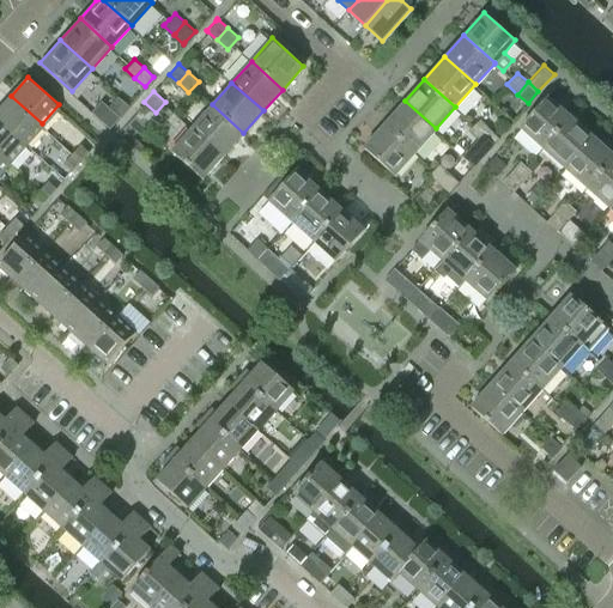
[(117,93),(108,104),(120,115),(121,114),(129,104),(119,95),(117,93)]
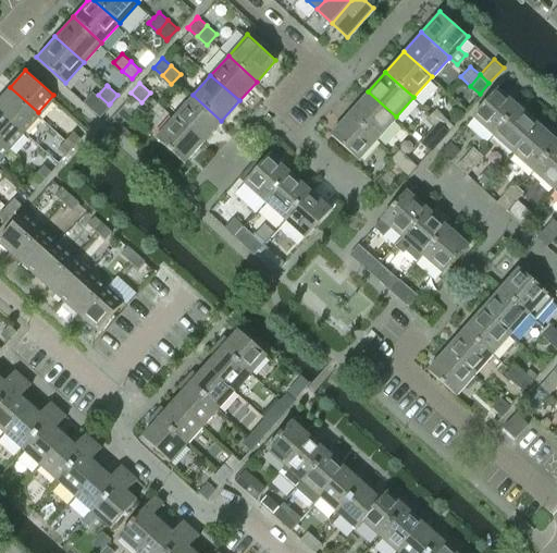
[(498,85),(472,113),(493,132),(518,102),(498,85)]
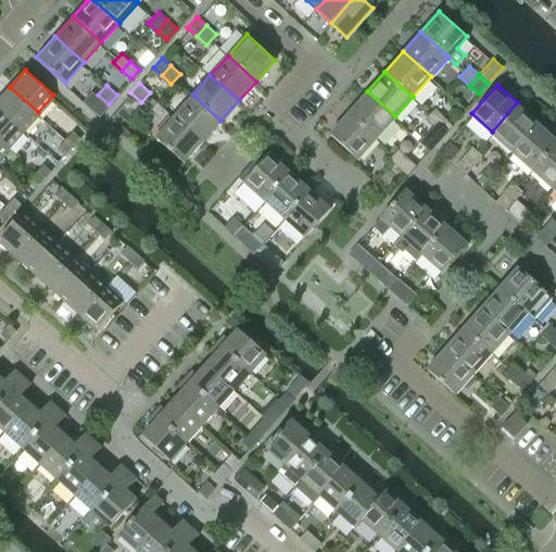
[(0,97),(0,109),(23,129),(38,112),(10,87),(0,97)]
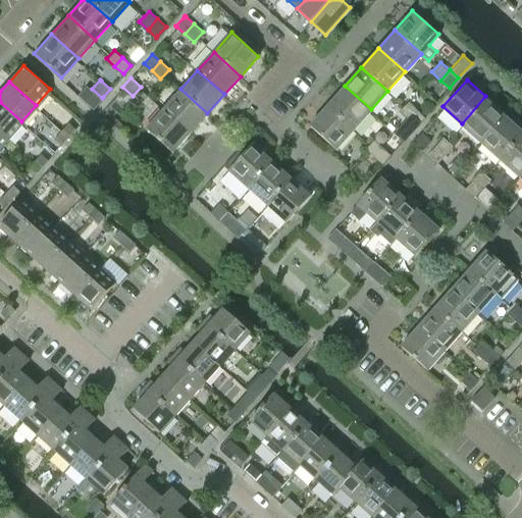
[(327,104),(354,128),(371,109),(345,86),(327,104)]
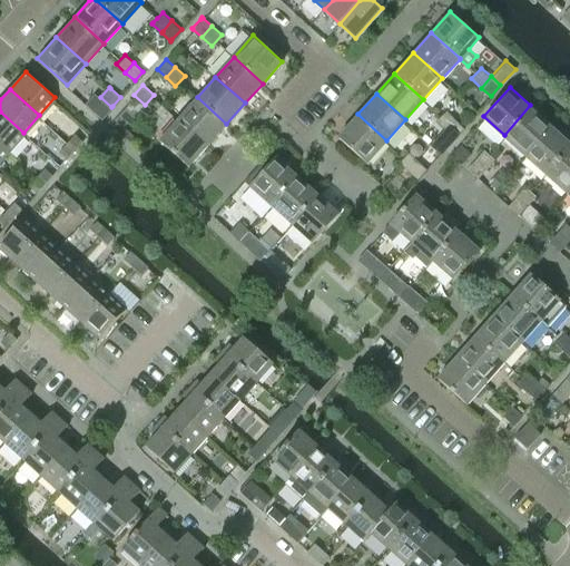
[(178,117),(207,144),(226,124),(197,97),(178,117)]
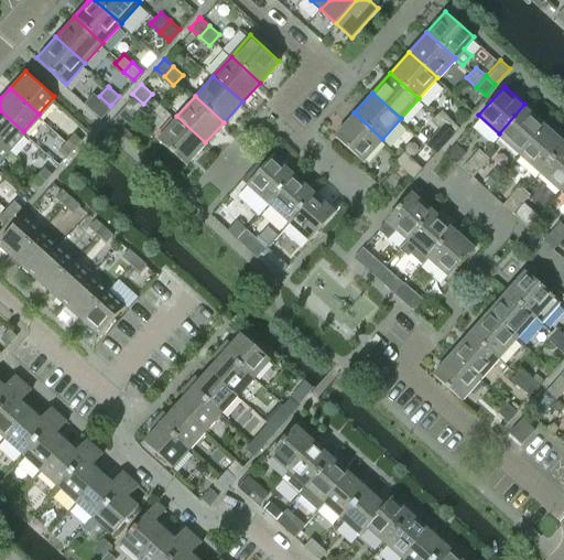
[(524,104),(499,133),(519,151),(544,122),(524,104)]
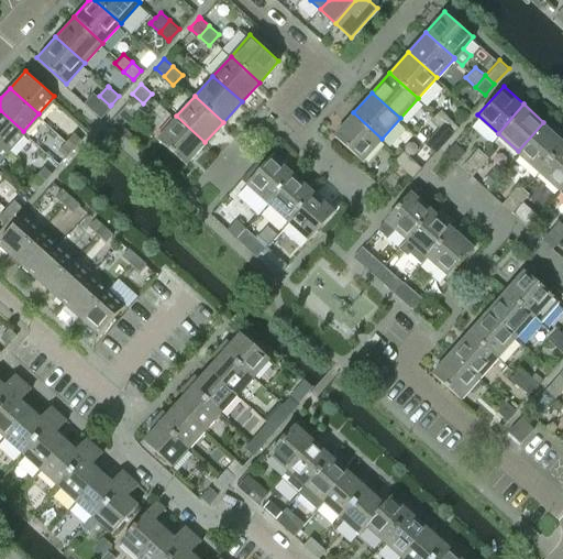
[(429,118),(439,125),(448,116),(439,107),(429,118)]
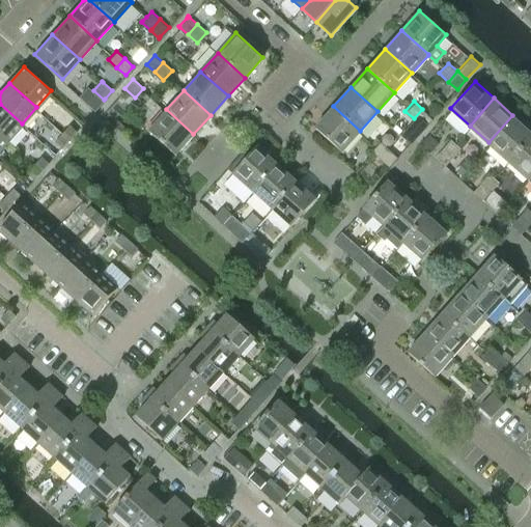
[(0,132),(7,140),(22,123),(0,104),(0,132)]
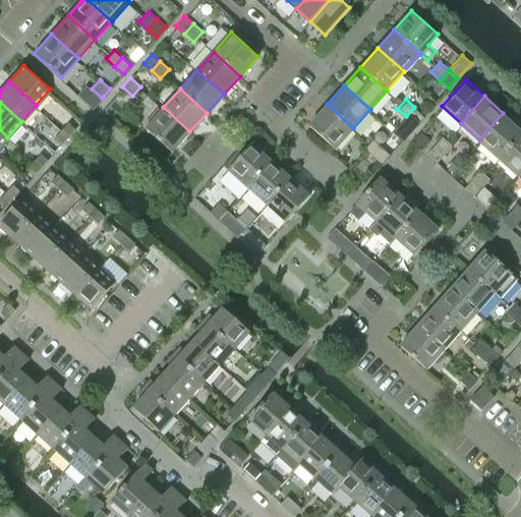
[(336,148),(353,128),(327,104),(309,123),(336,148)]
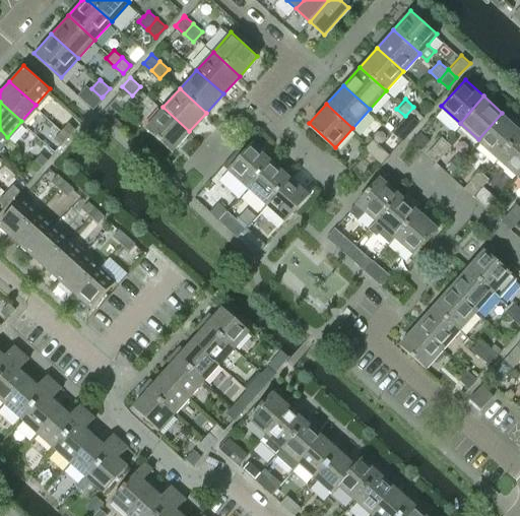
[(172,150),(189,131),(163,107),(145,126),(172,150)]
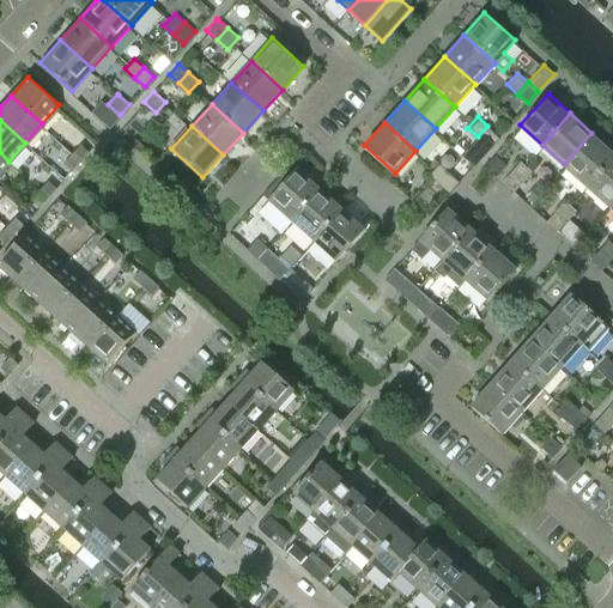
[(487,126),(478,137),(489,147),(498,135),(487,126)]
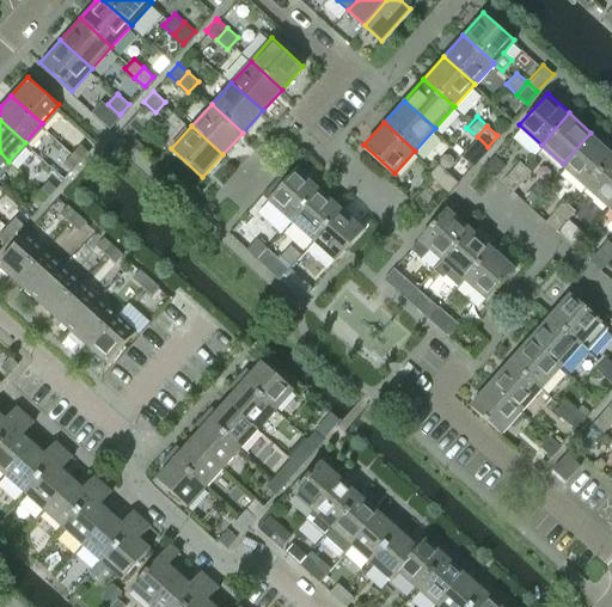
[(611,151),(591,133),(563,164),(586,184),(611,153),(611,151)]
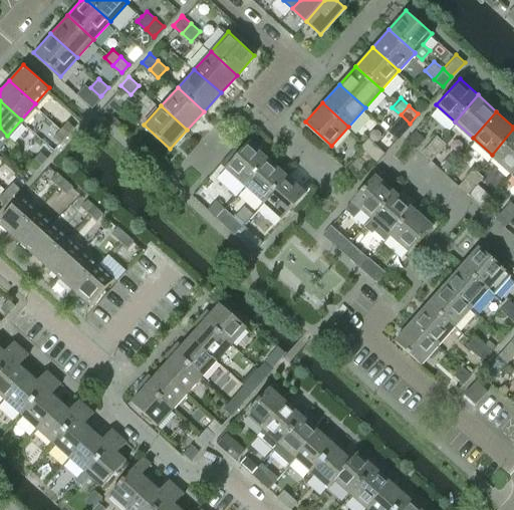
[(67,119),(60,128),(67,134),(74,125),(67,119)]
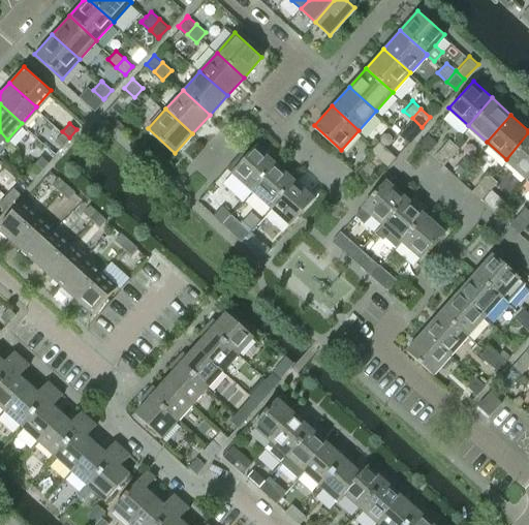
[(55,140),(62,147),(69,137),(62,131),(55,140)]
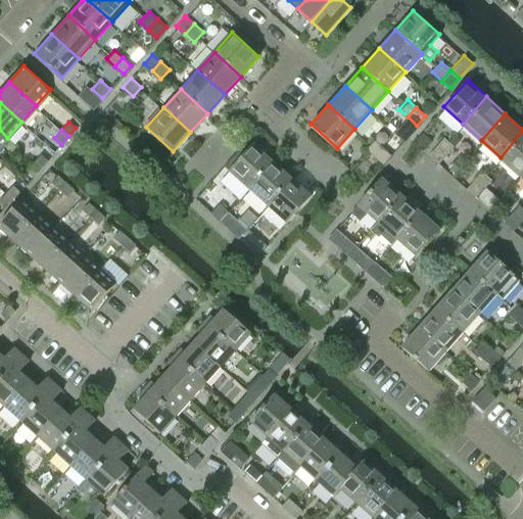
[(432,139),(422,130),(415,139),(424,148),(432,139)]
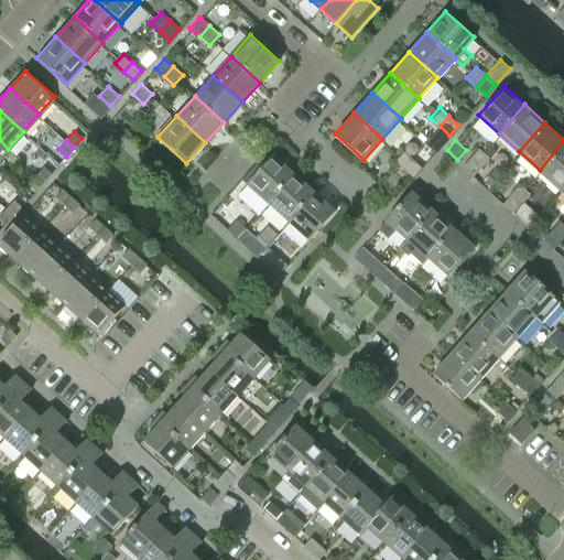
[(563,141),(540,170),(560,189),(563,183),(563,141)]
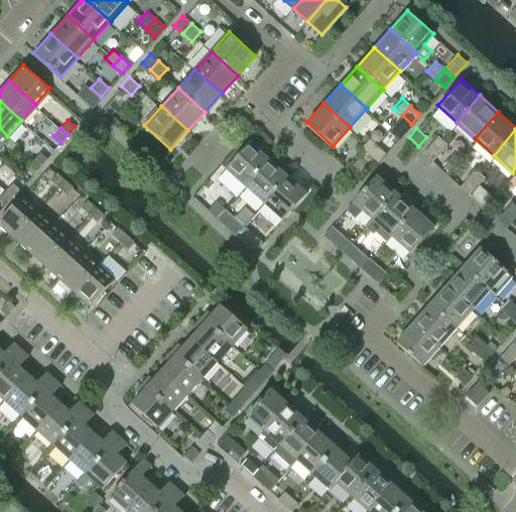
[(437,134),(430,142),(439,150),(446,142),(437,134)]
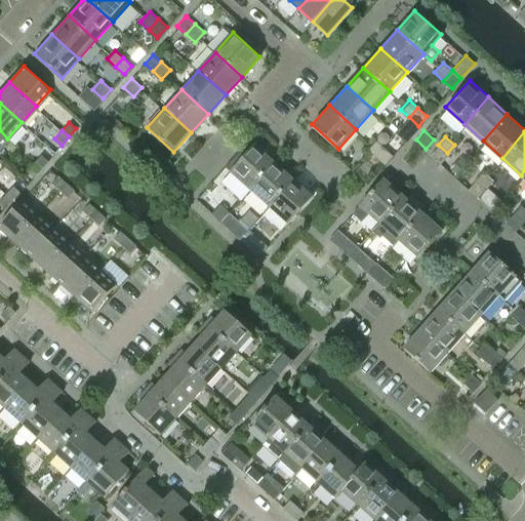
[(367,148),(375,155),(384,146),(375,137),(367,148)]
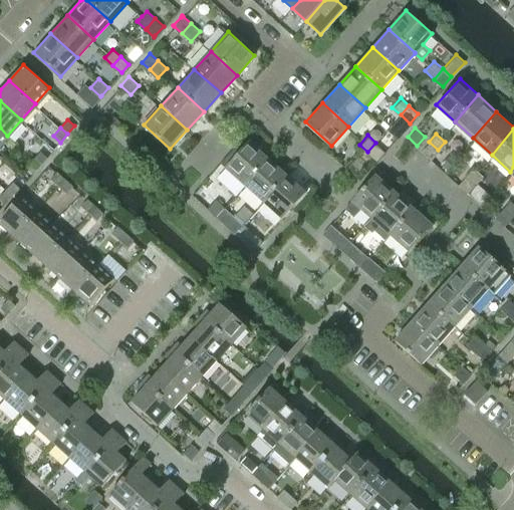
[(225,166),(244,184),(267,158),(249,141),(225,166)]
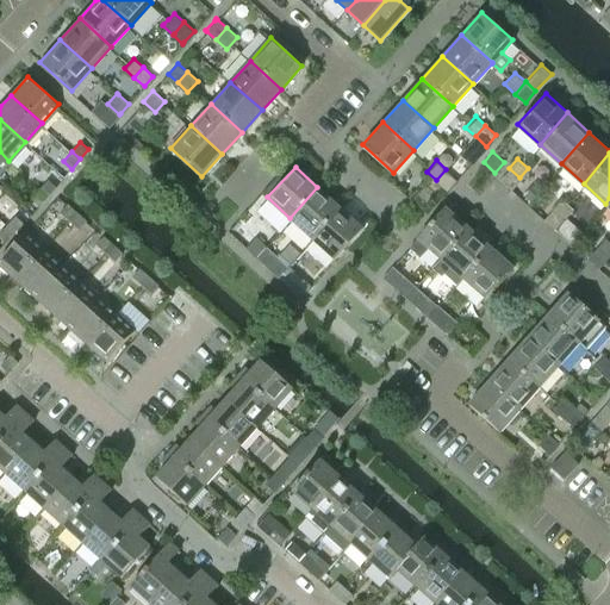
[(509,168),(500,178),(511,187),(520,178),(509,168)]
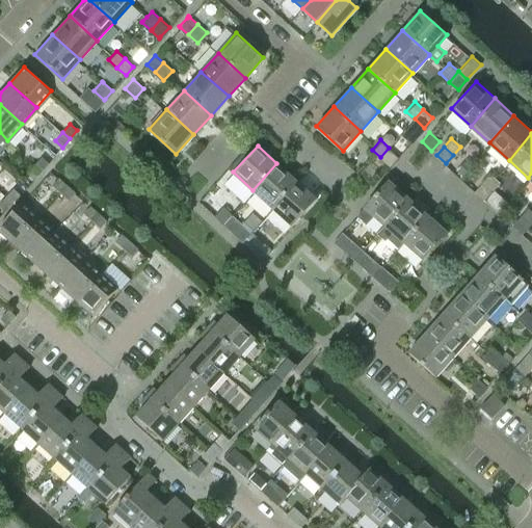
[(389,148),(380,157),(390,165),(398,156),(389,148)]
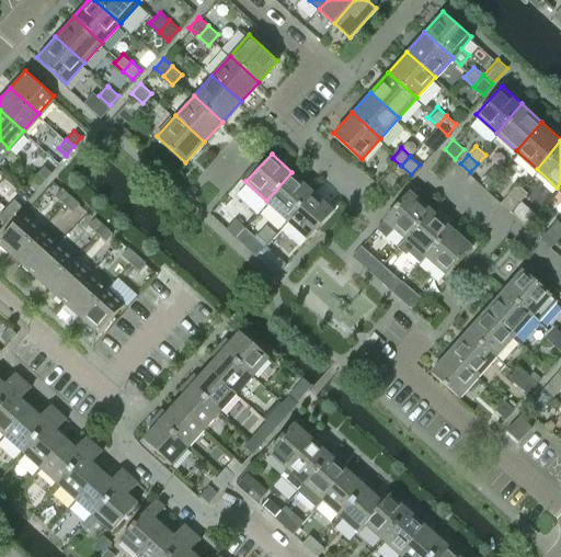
[(44,163),(36,172),(44,180),(52,171),(44,163)]
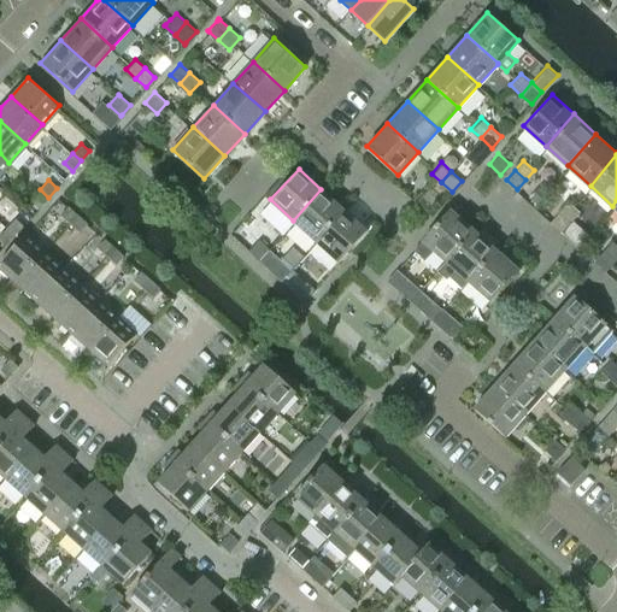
[(30,199),(39,207),(48,198),(40,189),(30,199)]
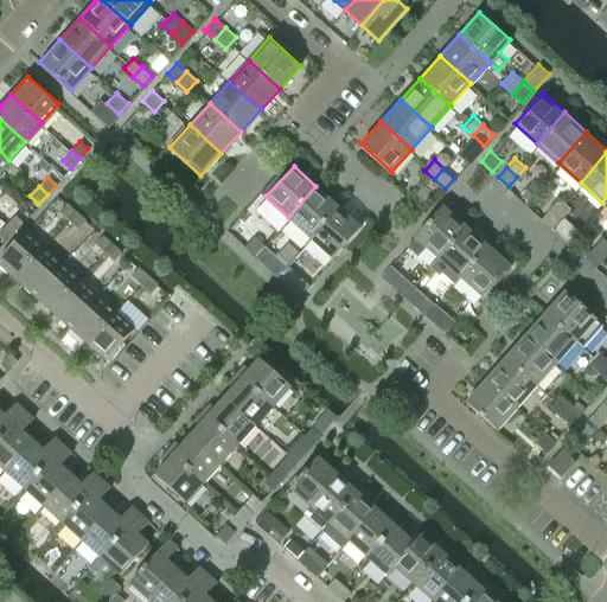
[(315,186),(288,217),(311,236),(338,206),(315,186)]
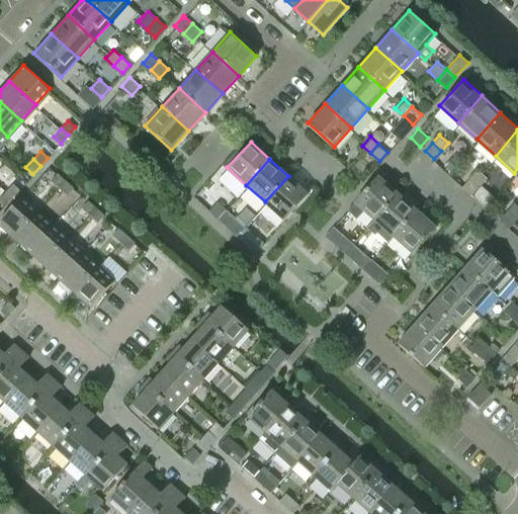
[(468,177),(479,185),(486,177),(477,168),(468,177)]
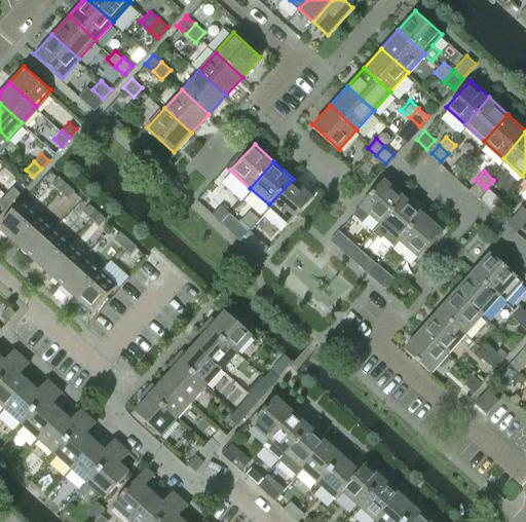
[(51,182),(60,189),(65,182),(58,175),(51,182)]
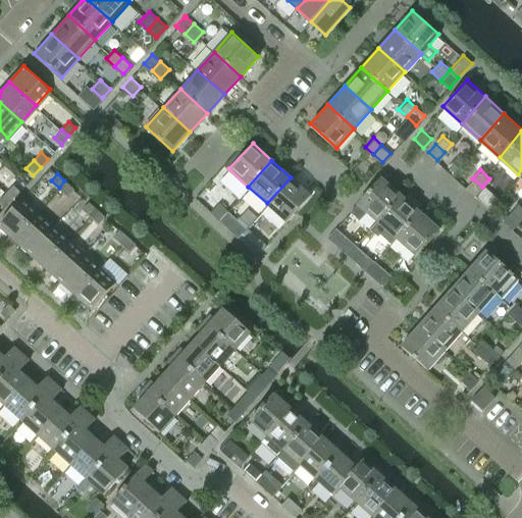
[(357,204),(351,211),(357,216),(361,216),(366,211),(376,220),(400,194),(380,176),(357,204)]
